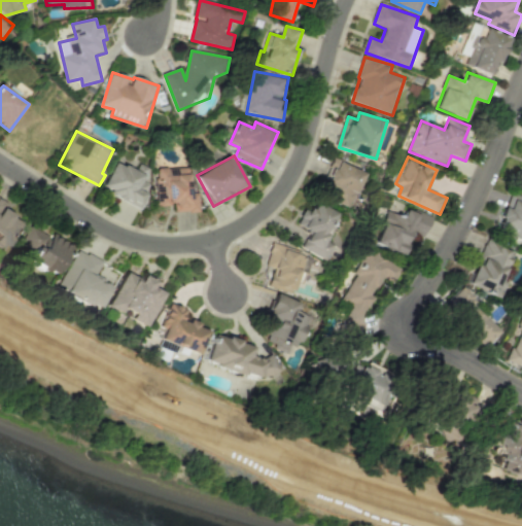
[(145,208),(150,196),(147,195),(152,183),(146,181),(151,169),(128,160),(126,167),(115,163),(104,191),(145,208)]
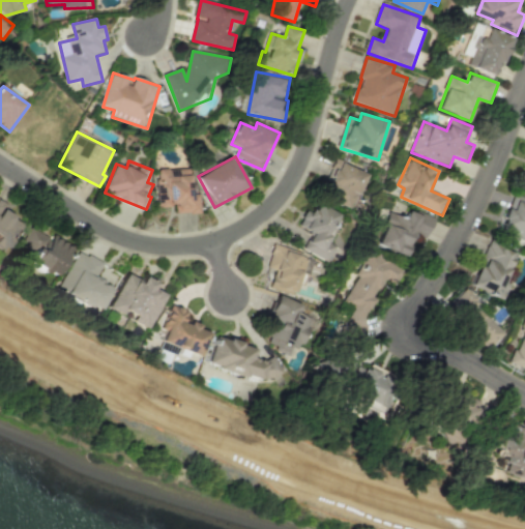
[(369,173),(337,162),(324,199),(355,209),(369,173)]
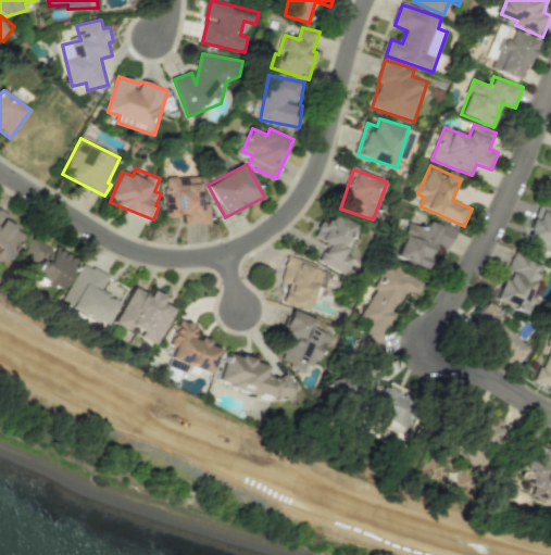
[(213,224),(213,204),(203,204),(203,177),(167,178),(168,218),(187,217),(187,225),(213,224)]
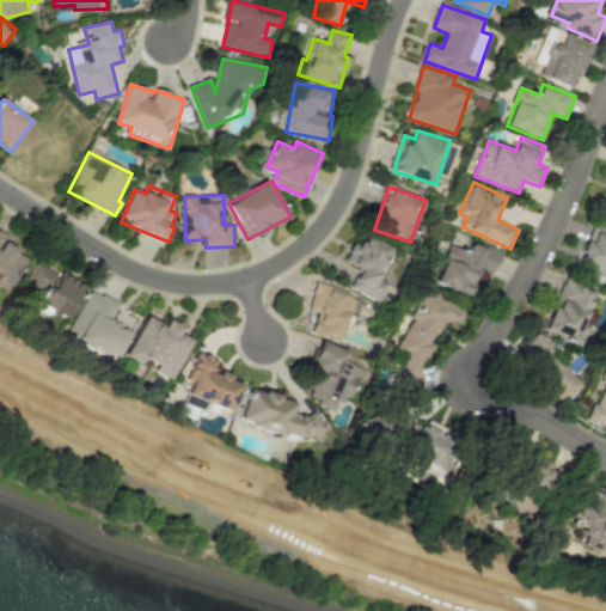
[(605,228),(593,225),(579,273),(605,281),(605,228)]
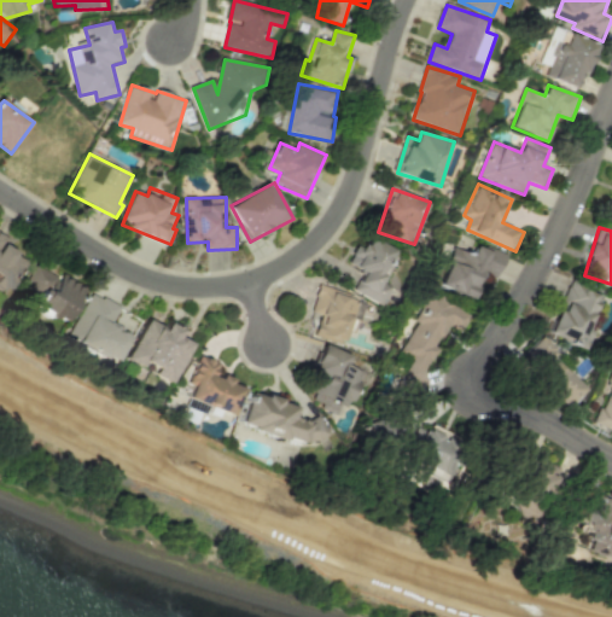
[(29,260),(7,249),(12,238),(0,231),(0,286),(12,294),(29,260)]
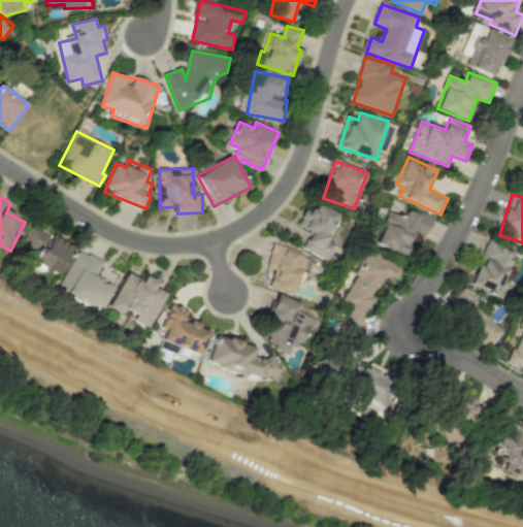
[(339,212),(318,203),(315,212),(306,209),(300,226),(312,231),(304,250),(331,261),(337,244),(328,240),(339,212)]
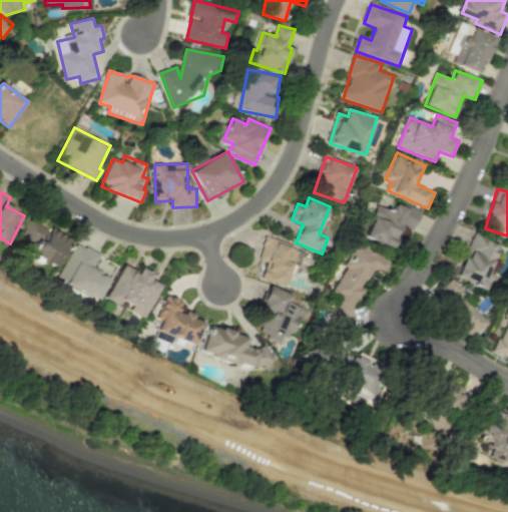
[(368,237),(396,247),(403,227),(415,231),(422,212),(396,202),(393,211),(379,205),(368,237)]
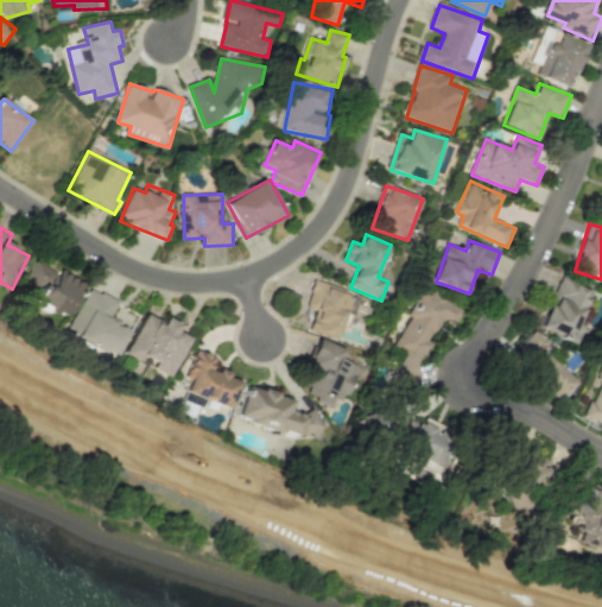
[(70,318),(88,286),(40,260),(30,282),(38,286),(31,298),(70,318)]
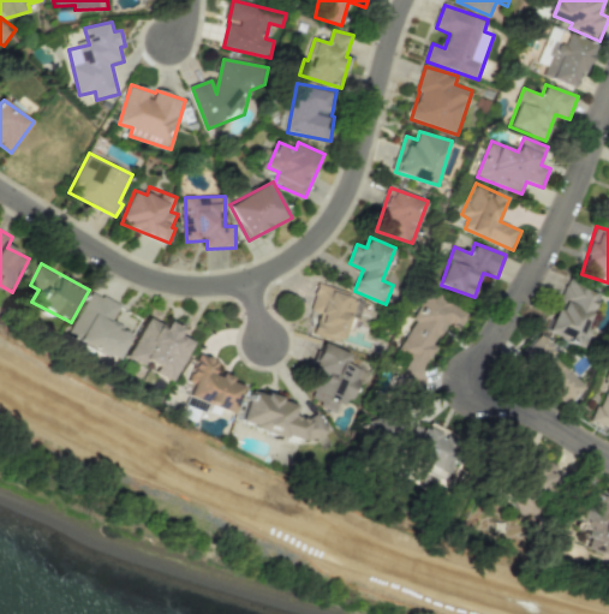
[(603,291),(569,279),(557,309),(559,309),(549,333),(581,345),(603,291)]
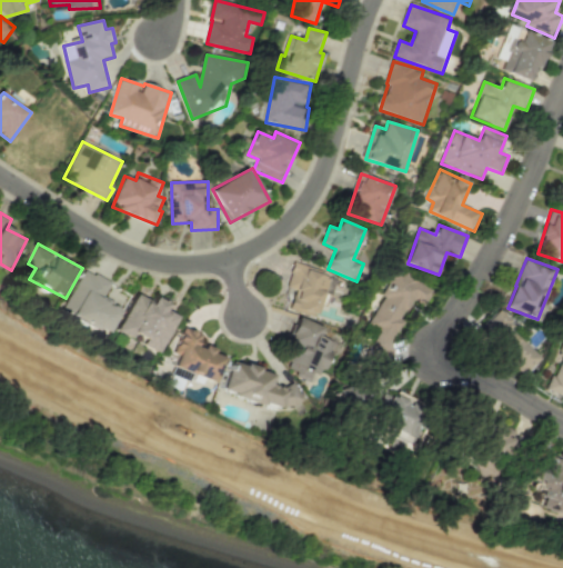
[(320,318),(322,306),(331,308),(339,276),(295,266),(290,288),(295,289),(291,310),(320,318)]
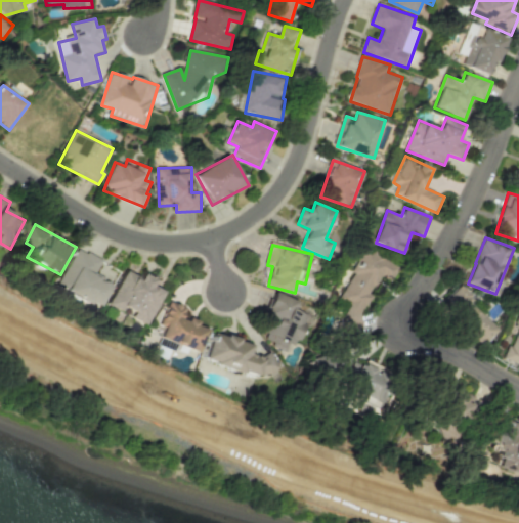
[(401,268),(366,248),(352,271),(356,274),(341,300),(351,306),(342,320),(352,327),(347,335),(362,345),(369,335),(361,331),(369,319),(361,315),(384,277),(393,282),(401,268)]
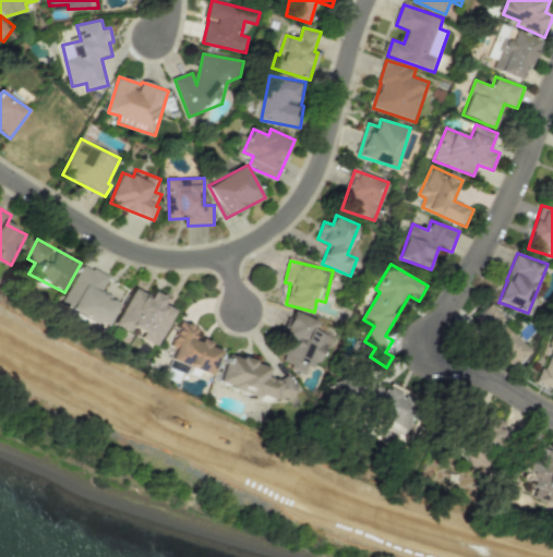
[(65,306),(111,329),(131,289),(112,280),(113,279),(86,265),(65,306)]
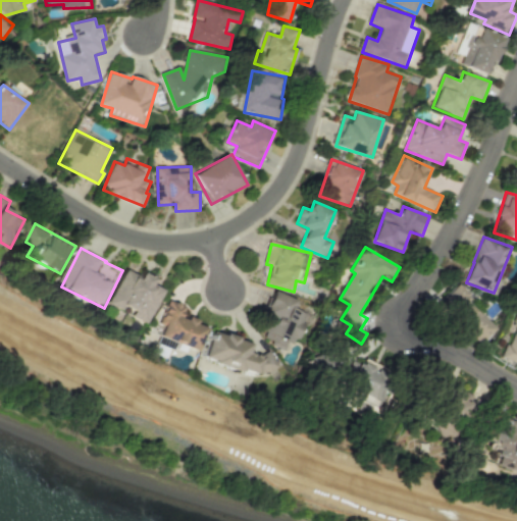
[(110,305),(149,324),(165,291),(152,284),(155,278),(143,273),(141,277),(126,270),(110,305)]
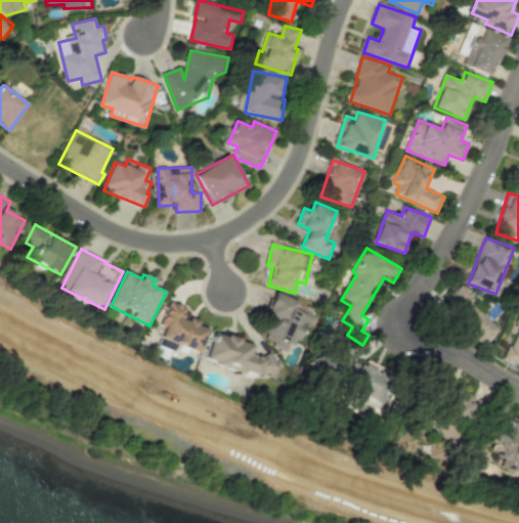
[(487,345),(502,330),(458,289),(448,299),(459,308),(452,313),(487,345)]
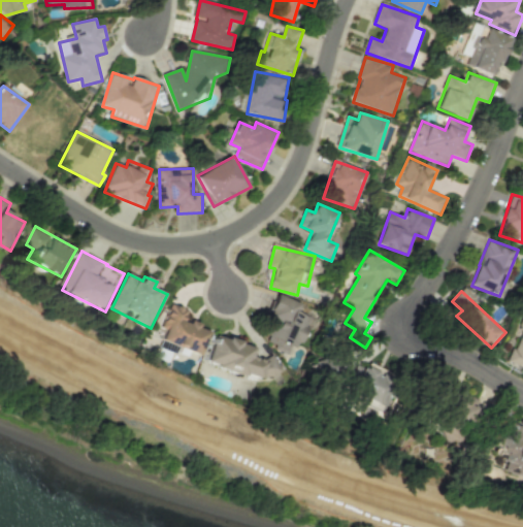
[(302,304),(283,296),(264,339),(279,346),(278,349),(298,358),(314,319),(299,313),(302,304)]
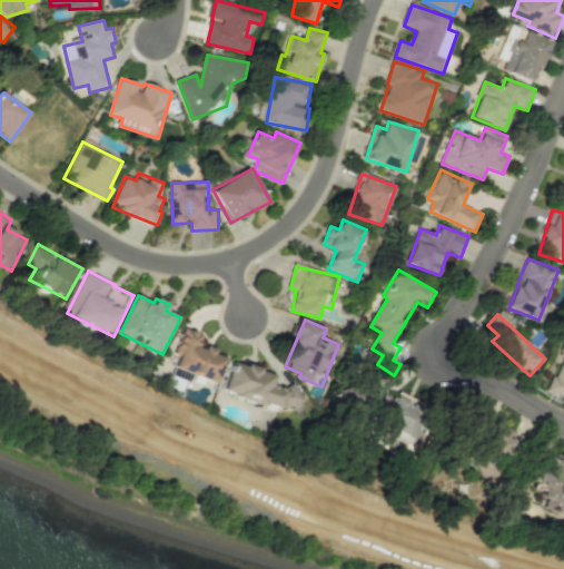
[(176,355),(180,356),(177,368),(219,383),(229,354),(205,345),(208,336),(186,329),(176,355)]
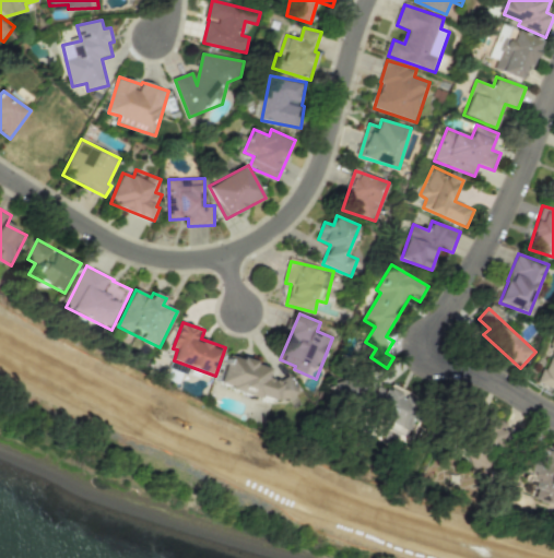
[(553,343),(551,349),(553,351),(541,384),(553,389),(553,343)]
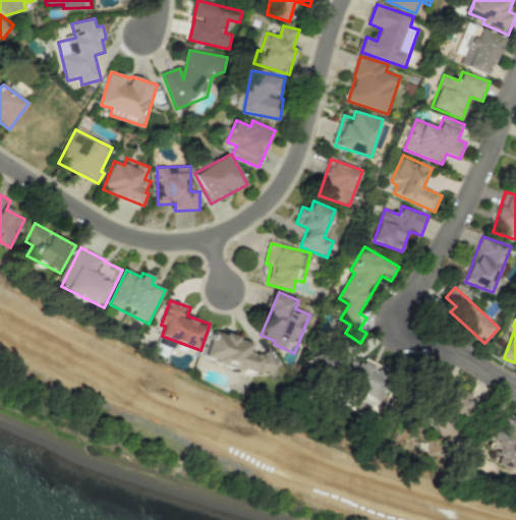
[(206,358),(275,378),(280,361),(272,359),(272,356),(251,350),(254,342),(214,331),(206,358)]
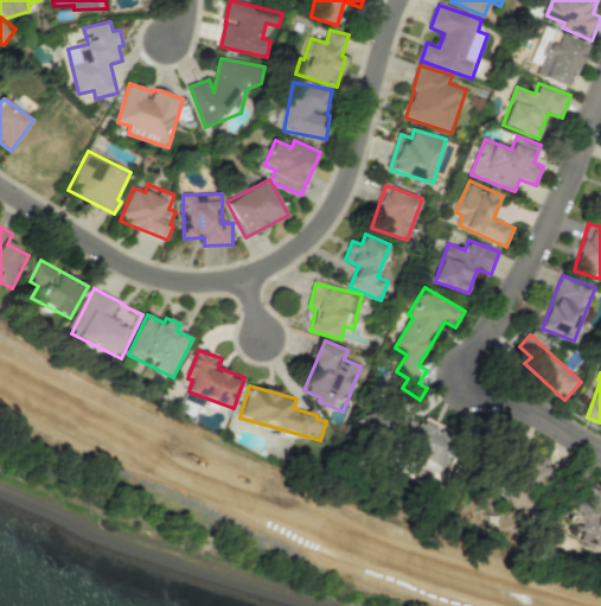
[(452,428),(426,420),(424,425),(417,422),(401,472),(434,483),(452,428)]
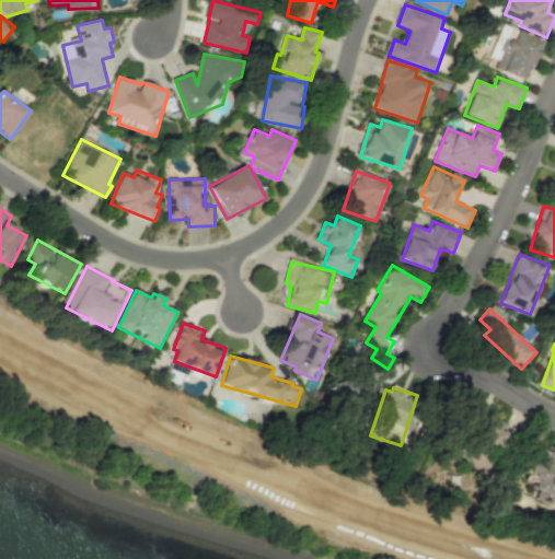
[(501,451),(511,427),(487,417),(476,441),(501,451)]
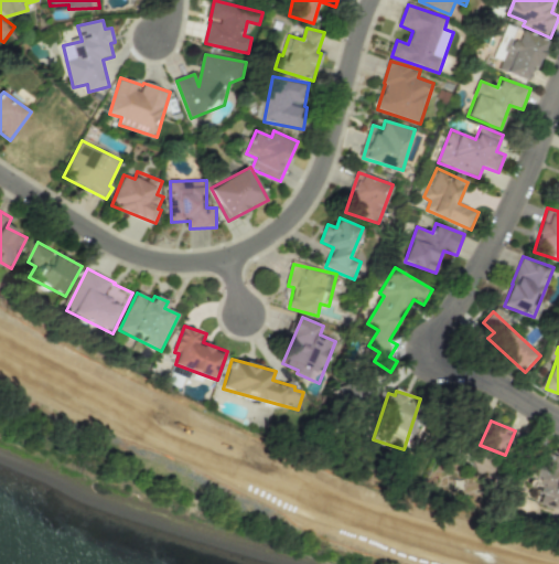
[(558,458),(539,453),(529,485),(541,488),(537,503),(558,510),(558,458)]
